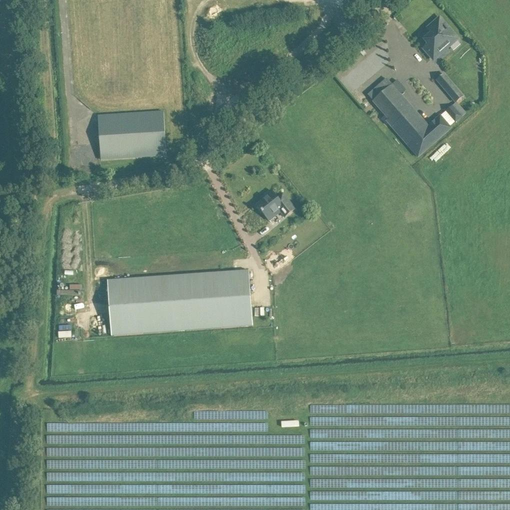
[(432,56),(449,42),(454,37),(437,18),(426,28),(430,33),(425,38),(427,41),(422,45),(432,56)]
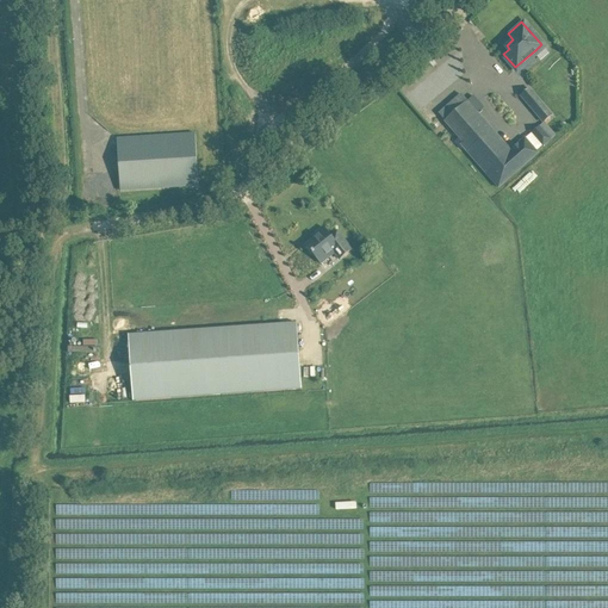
[(527,86),(519,93),(541,121),(550,113),(527,86)]
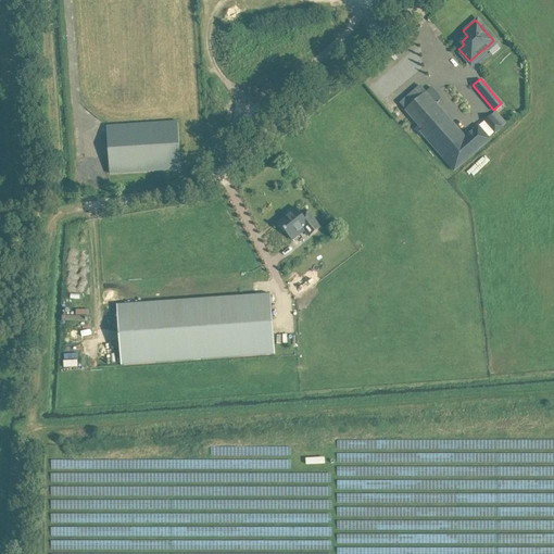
[(422,92),(403,108),(416,123),(412,127),(416,131),(418,130),(452,168),(488,137),(476,124),(463,135),(441,110),(438,111),(429,101),(422,92)]
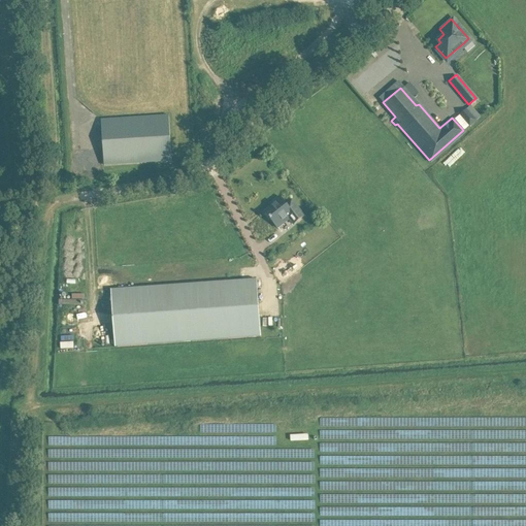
[(474,119),(464,107),(458,113),(467,125),(474,119)]
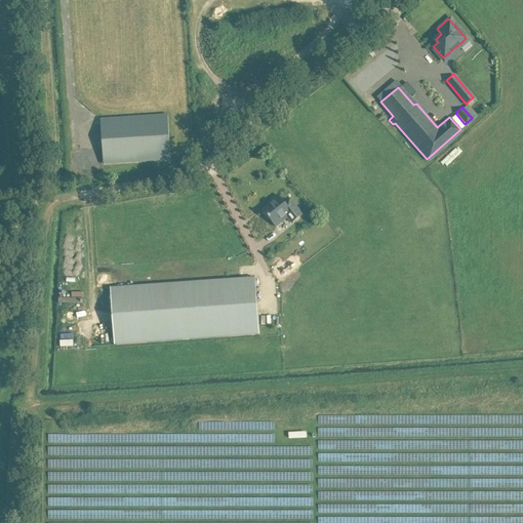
[(102,162),(112,162),(169,158),(166,113),(98,117),(102,162)]
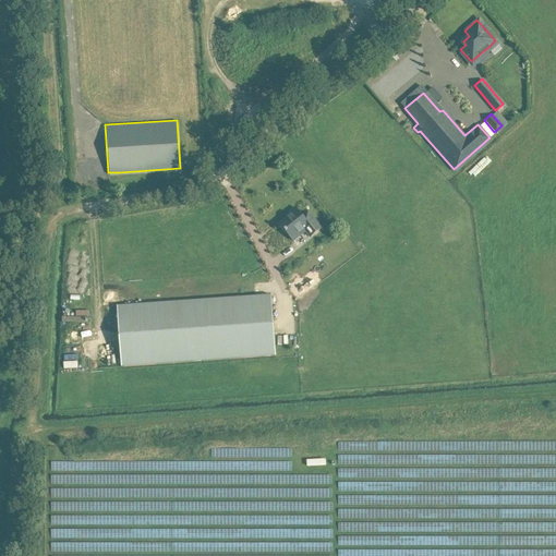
[(300,214),(293,205),(282,214),(285,216),(277,221),(279,224),(277,225),(281,230),(283,229),(291,239),(304,229),(309,234),(319,226),(306,209),(300,214)]
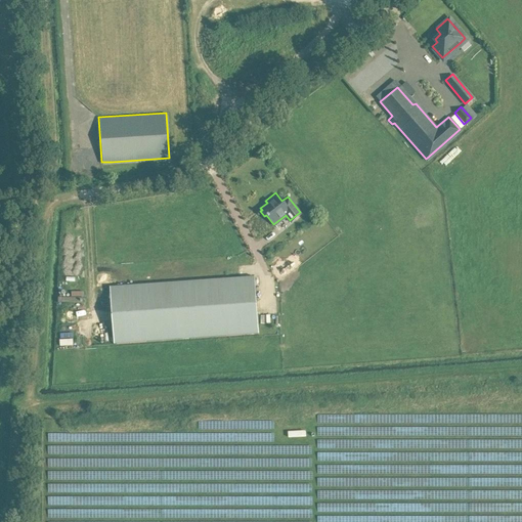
[(253,275),(109,286),(113,343),(257,333),(253,275)]
